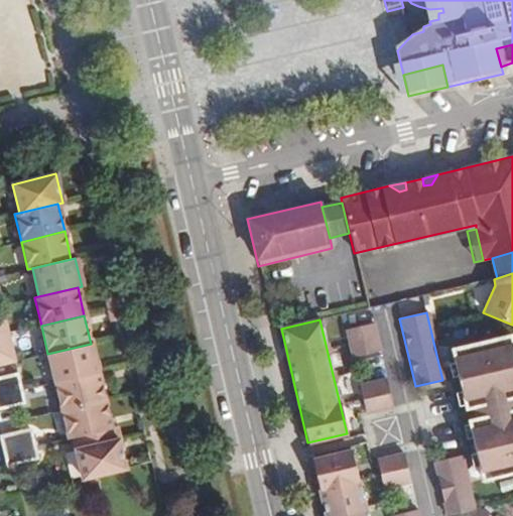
[(372,324),(345,330),(351,357),(378,351),(372,324)]
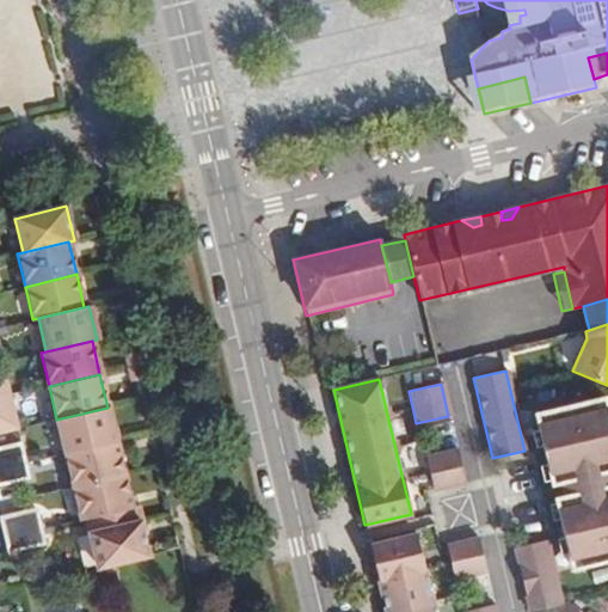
[(7,395),(0,396),(0,414),(11,411),(7,397),(7,395)]
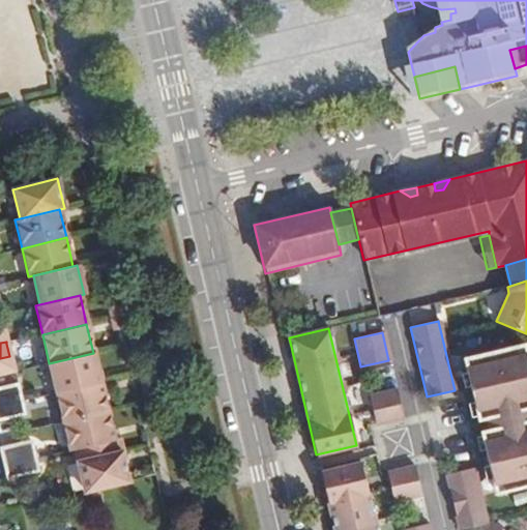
[(465,356),(478,417),(486,416),(526,406),(526,353),(525,343),(465,356)]
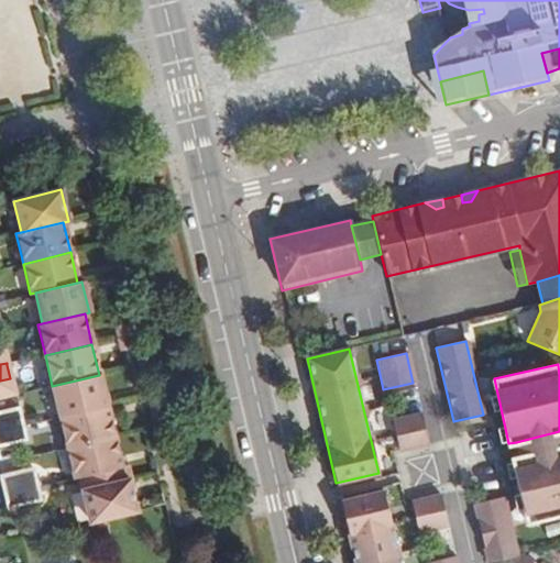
[(99,375),(52,386),(59,417),(106,406),(99,375)]
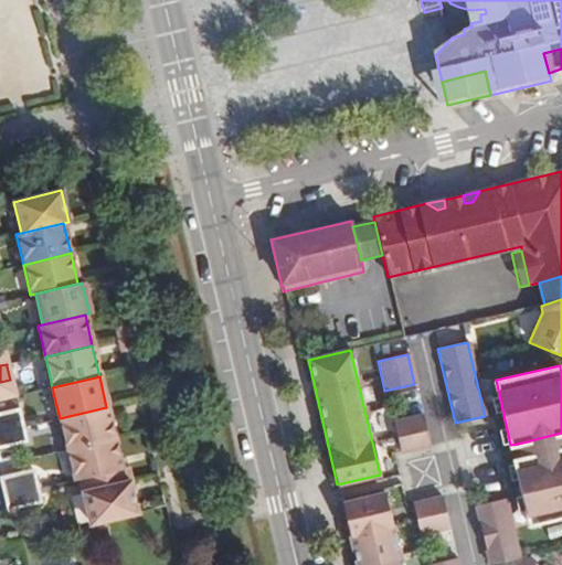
[(10,380),(0,382),(0,397),(13,395),(10,380)]
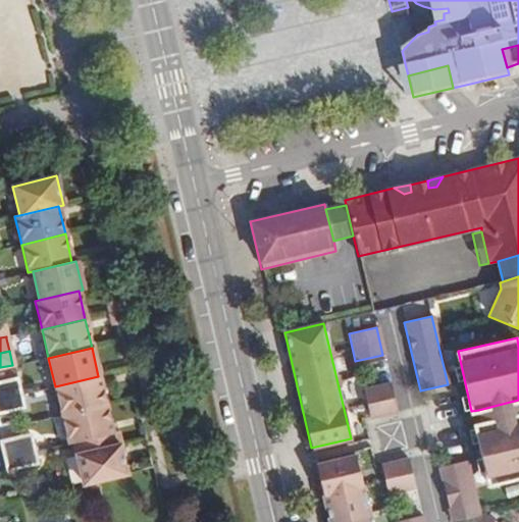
[(98,376),(55,386),(61,415),(105,405),(98,376)]
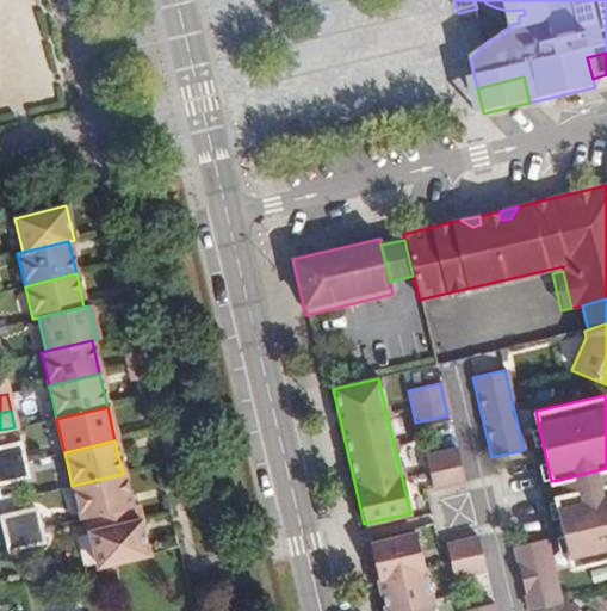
[(18,443),(0,446),(0,464),(23,460),(18,443)]
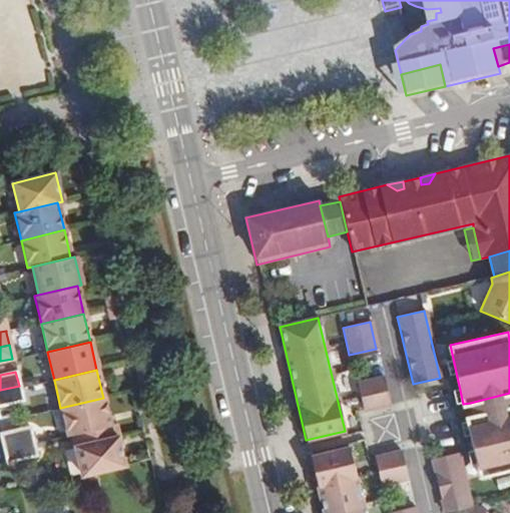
[(390,404),(383,377),(356,383),(363,411),(390,404)]
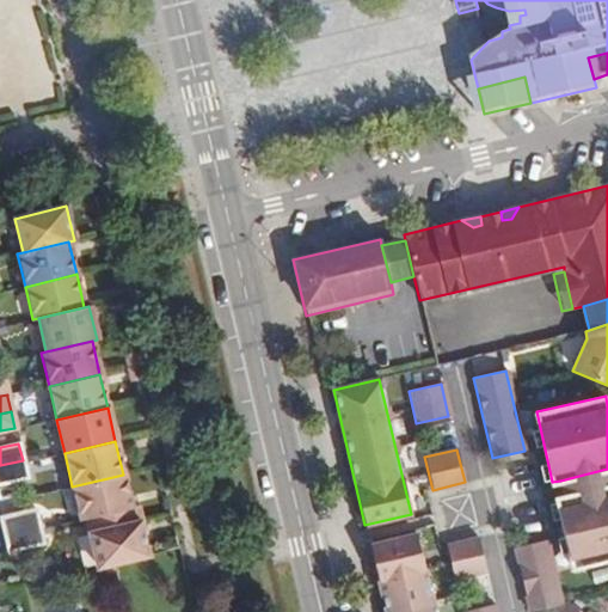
[(23,460),(0,465),(0,483),(26,478),(23,460)]
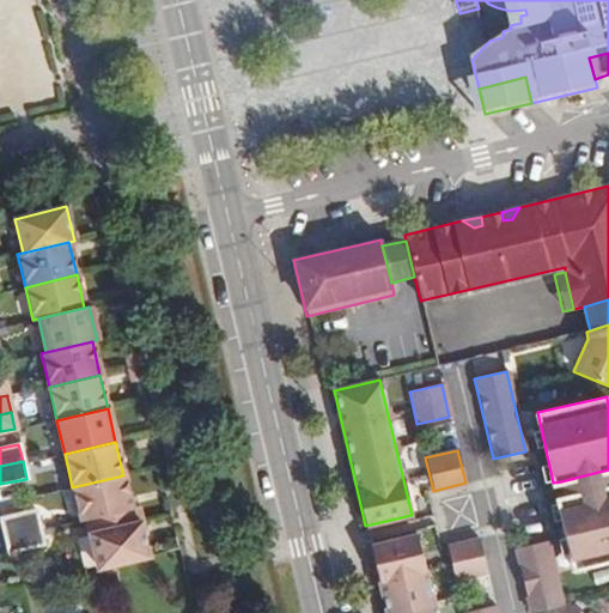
[(608,469),(561,481),(564,487),(565,496),(608,485),(608,469)]
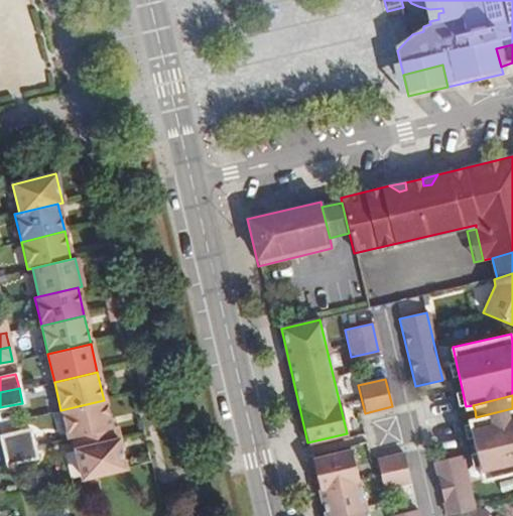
[(60,410),(68,438),(72,437),(92,432),(95,445),(114,440),(104,400),(60,410)]
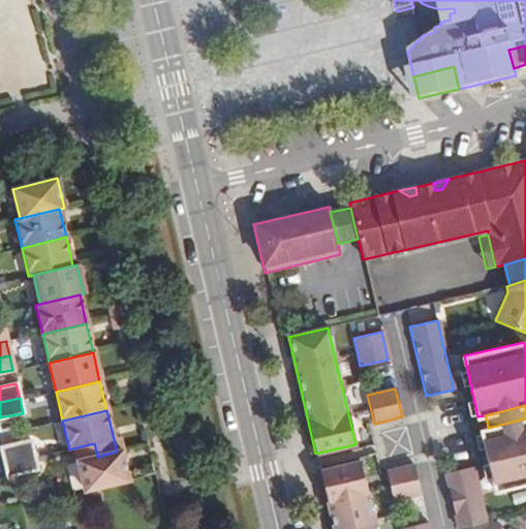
[(525,418),(488,428),(481,429),(495,490),(525,483),(525,418)]
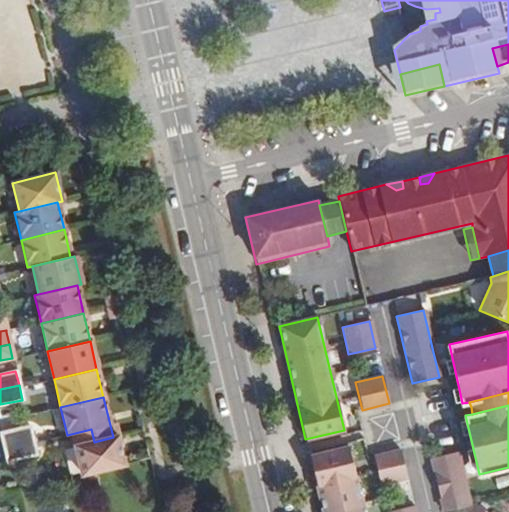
[(28,426),(0,433),(0,438),(2,447),(32,440),(28,426)]
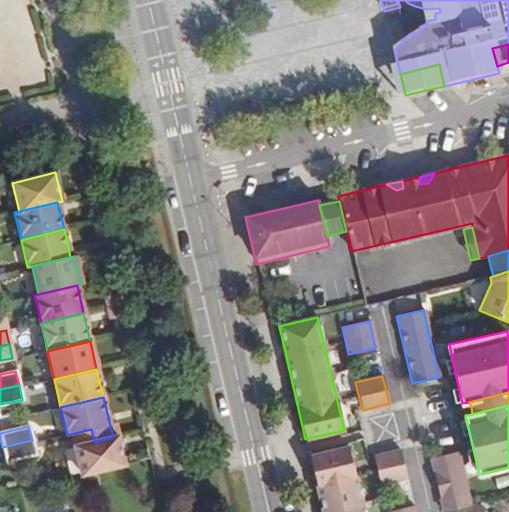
[(91,429),(71,434),(81,475),(124,464),(117,436),(113,437),(94,442),(91,429)]
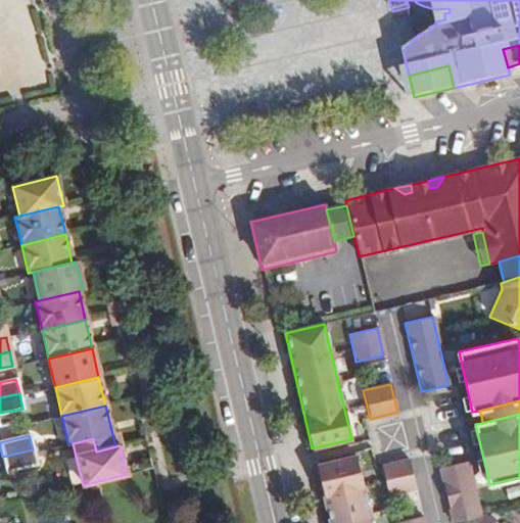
[(33,449),(2,457),(6,471),(36,464),(33,449)]
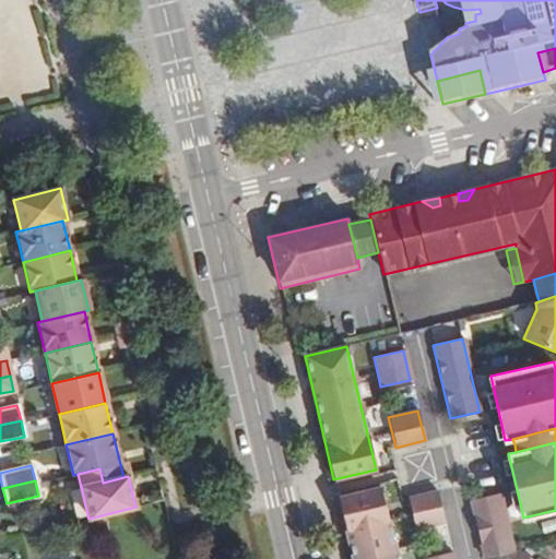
[(338,497),(352,558),(397,558),(380,487),(338,497)]
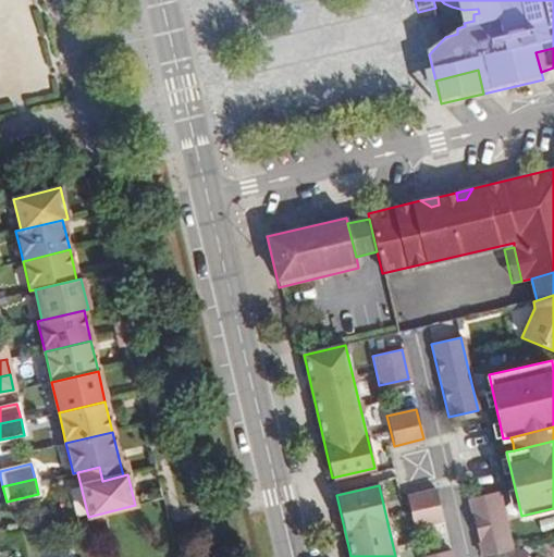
[(434,490),(406,497),(413,527),(442,520),(434,490)]
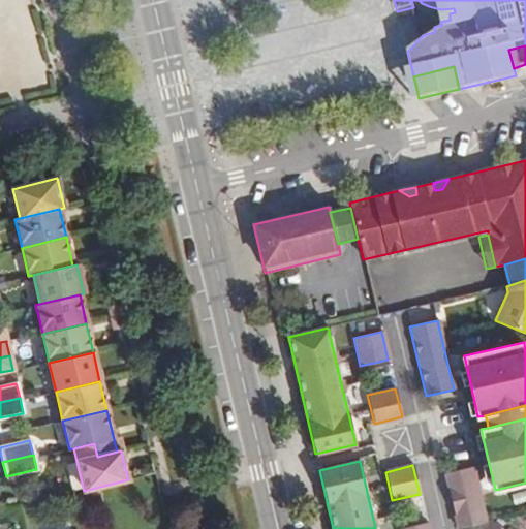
[(471,467),(443,473),(457,528),(458,528),(485,523),(471,467)]
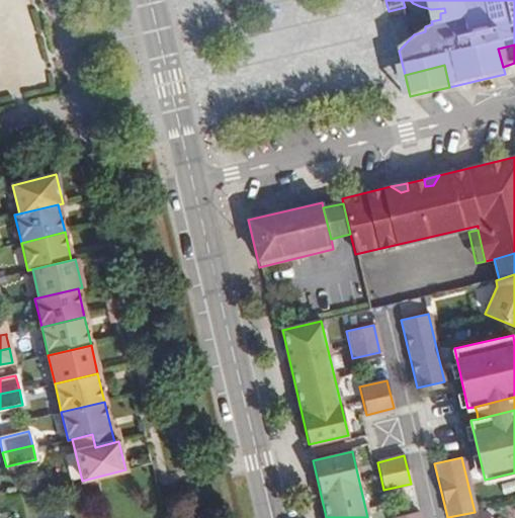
[(475,512),(469,517),(491,517),(479,508),(475,512)]
